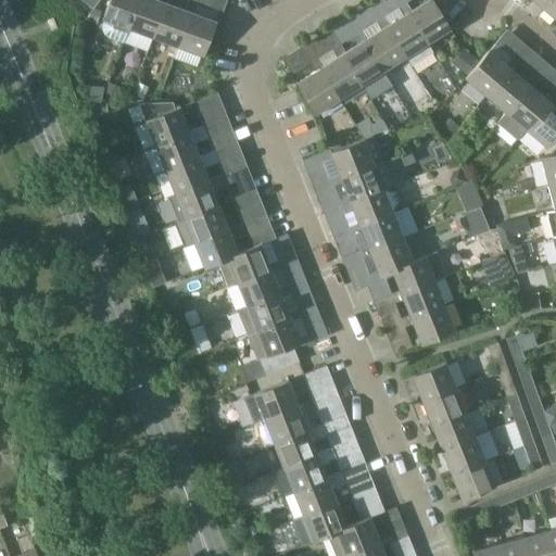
[(80,0),(92,9),(99,0),(80,0)]
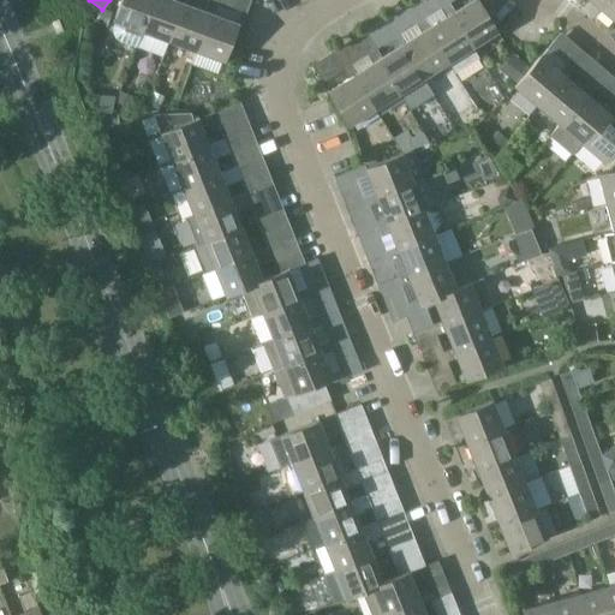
[(136,47),(142,30),(151,0),(120,0),(113,21),(115,21),(113,25),(113,30),(113,33),(115,37),(121,42),(136,47)]
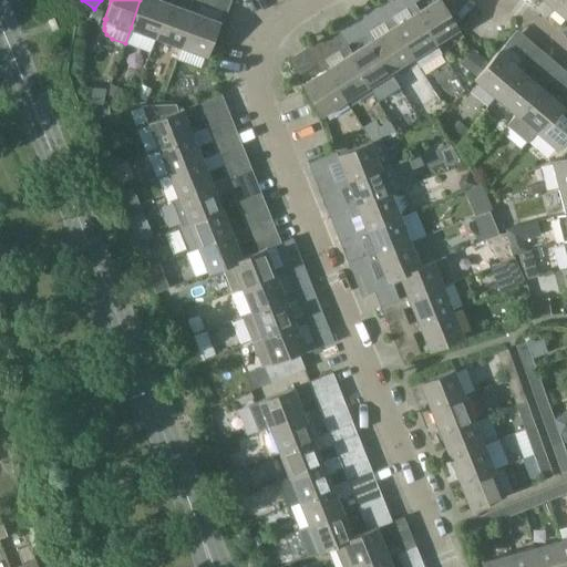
[(140,0),(131,28),(156,38),(168,2),(173,4),(174,0),(163,0),(163,1),(161,0),(140,0)]
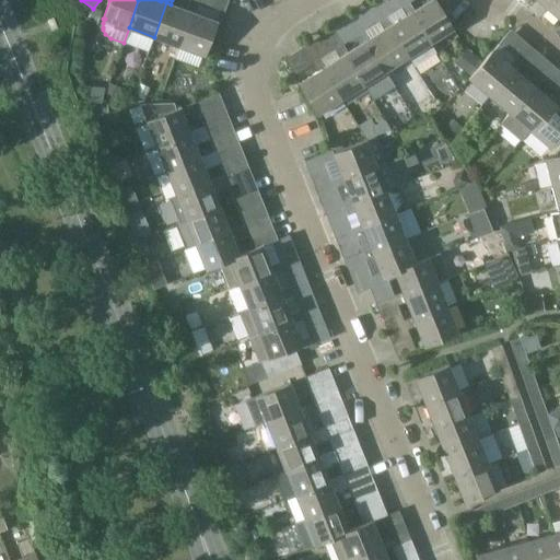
[(154,37),(178,46),(190,11),(196,13),(199,0),(189,0),(186,10),(171,4),(166,2),(154,37)]
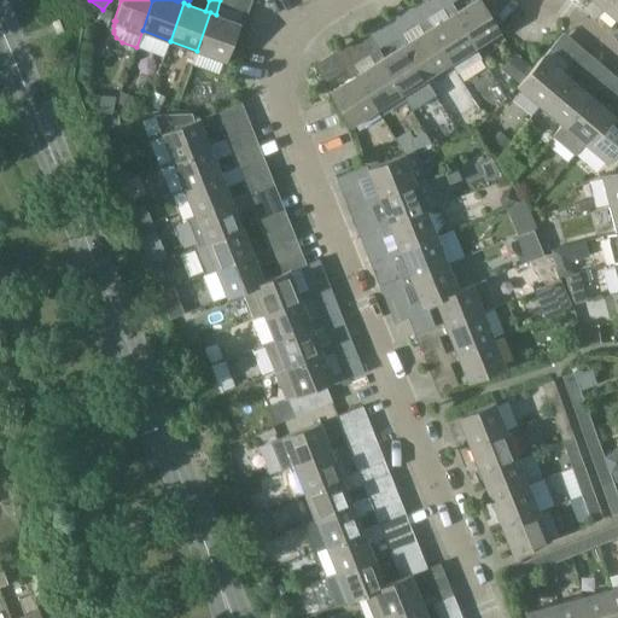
[(210,12),(197,51),(225,62),(239,24),(243,25),(251,0),(239,0),(232,21),(216,15),(210,12)]
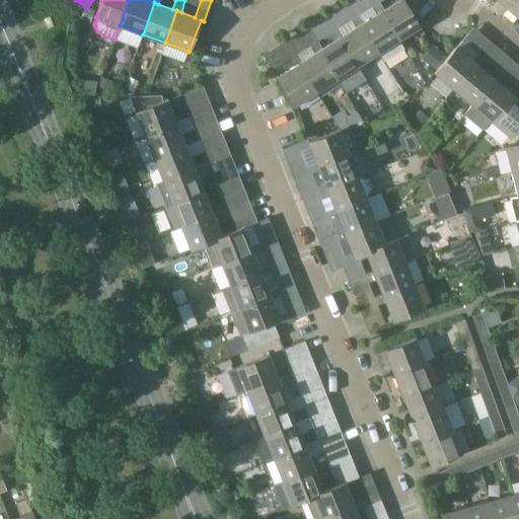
[(356,27),(343,35),(340,38),(358,66),(378,53),(360,24),(364,22),(349,0),(342,5),(356,27)]
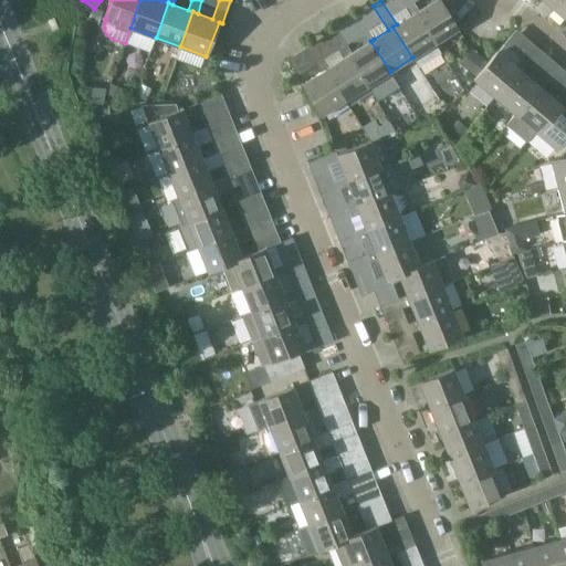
[(400,0),(410,16),(397,24),(392,27),(412,58),(418,67),(441,53),(435,43),(415,12),(419,10),(412,0),(400,0)]
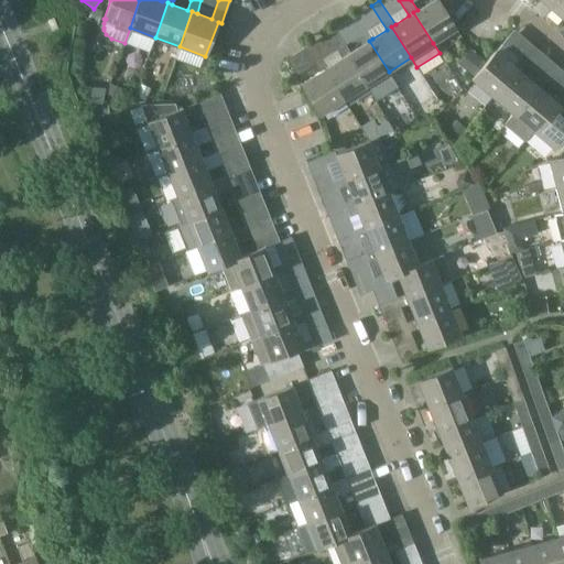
[(430,0),(431,1),(418,10),(413,12),(433,43),(456,29),(437,0),(430,0)]
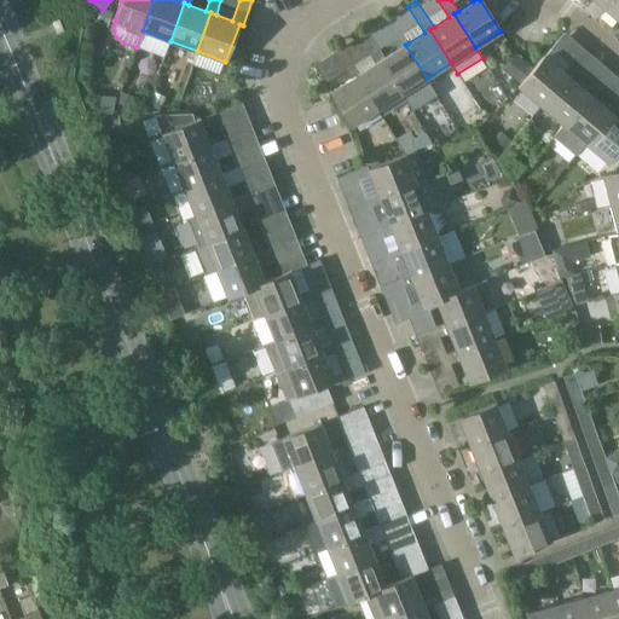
[(593,0),(606,10),(613,0),(593,0)]
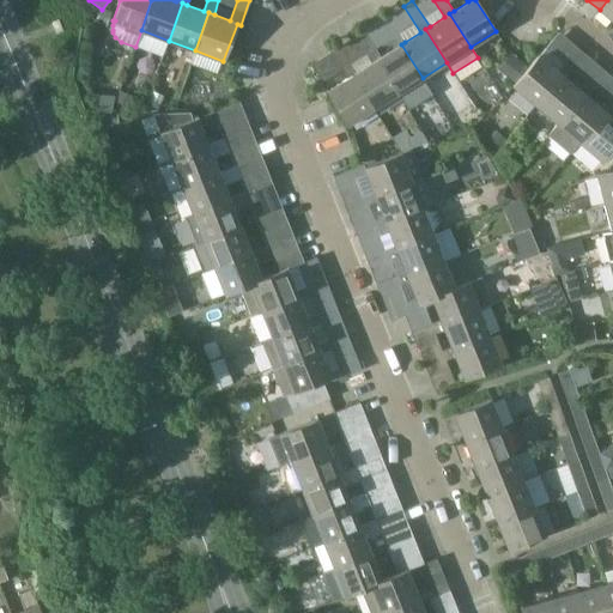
[(612,0),(607,0),(600,10),(612,20),(612,0)]
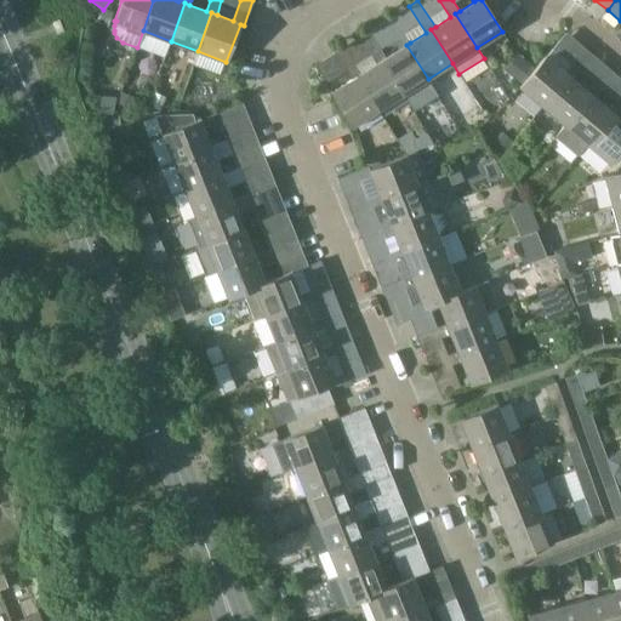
[(96,22),(107,27),(112,13),(104,10),(96,22)]
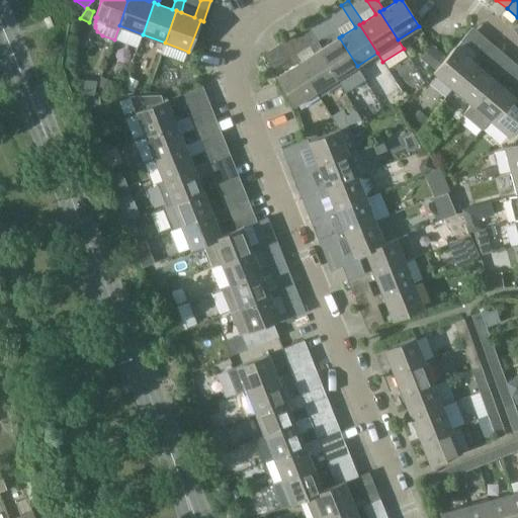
[(334,39),(322,48),(318,51),(336,79),(357,66),(339,37),(342,35),(328,12),(321,17),(334,39)]
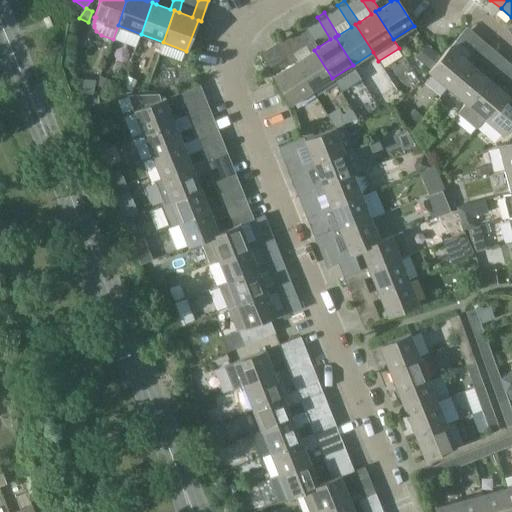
[(310,52),(298,60),(294,62),(312,91),(332,78),(314,50),(318,47),(304,25),(296,30),(310,52)]
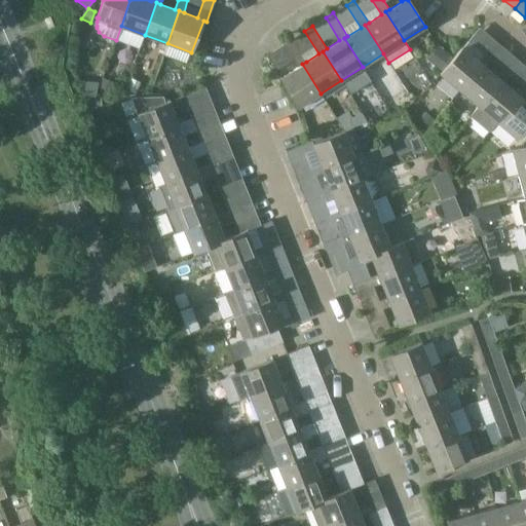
[(302,64),(306,62),(292,39),(284,44),(298,67),(280,78),(299,107),(321,94),(302,64)]
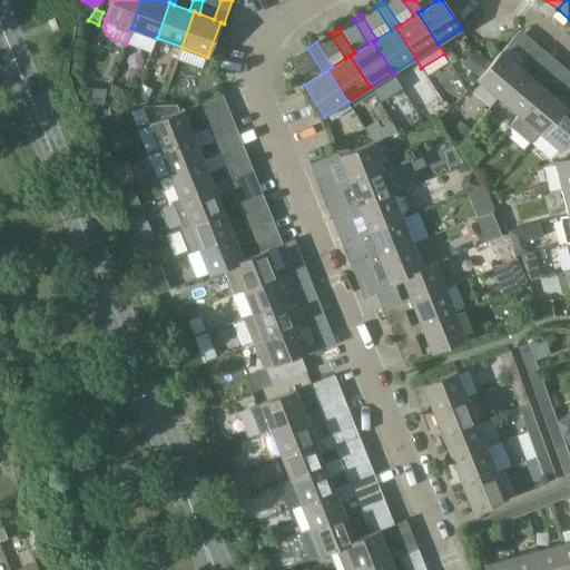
[(477,80),(498,98),(522,69),(526,72),(544,50),(537,43),(518,66),(501,51),(477,80)]
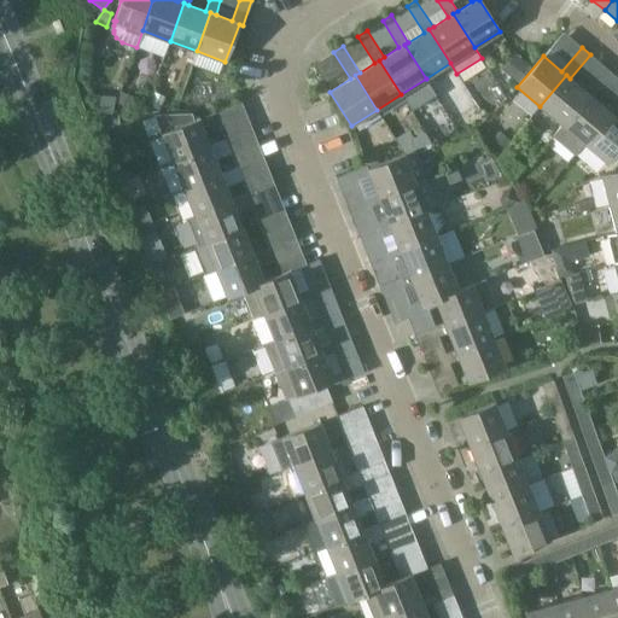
[(531,68),(516,54),(501,70),(518,85),(531,68)]
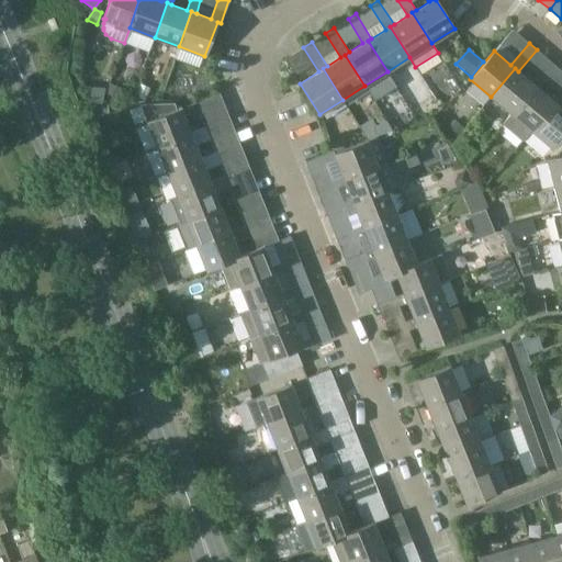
[(491,97),(512,113),(535,86),(538,88),(557,67),(549,60),(530,82),(518,71),(515,68),(491,97)]
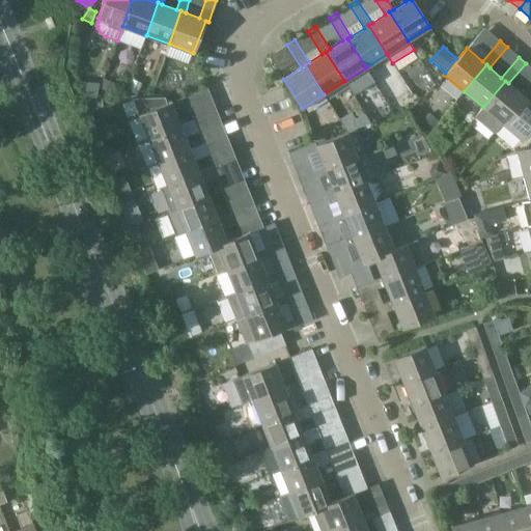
[(127,90),(137,95),(142,83),(132,79),(127,90)]
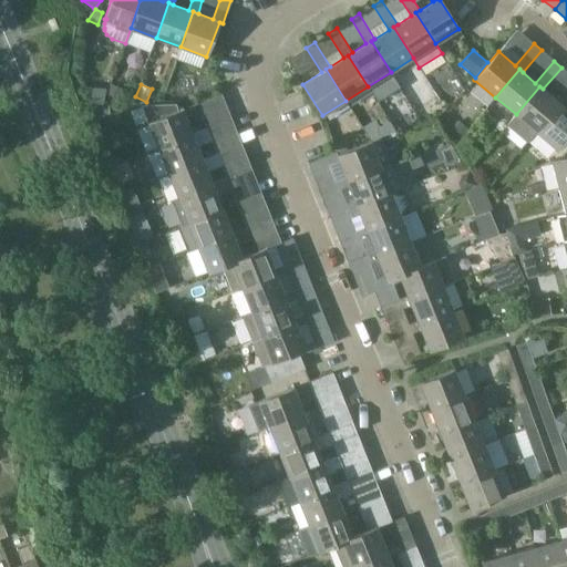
[(111,85),(107,94),(119,99),(122,90),(111,85)]
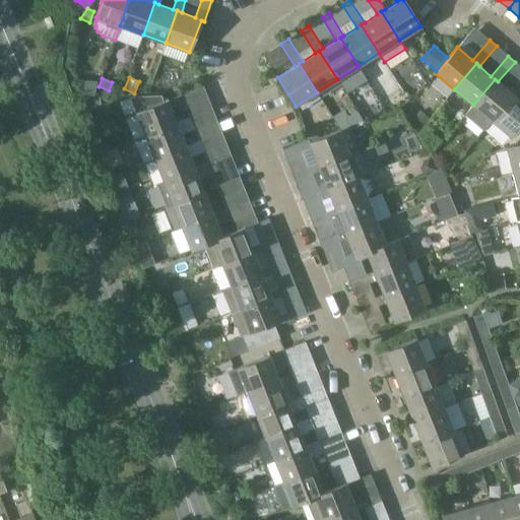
[(473,105),(492,121),(514,94),(517,98),(519,93),(519,78),(510,91),(498,81),(495,79),(473,105)]
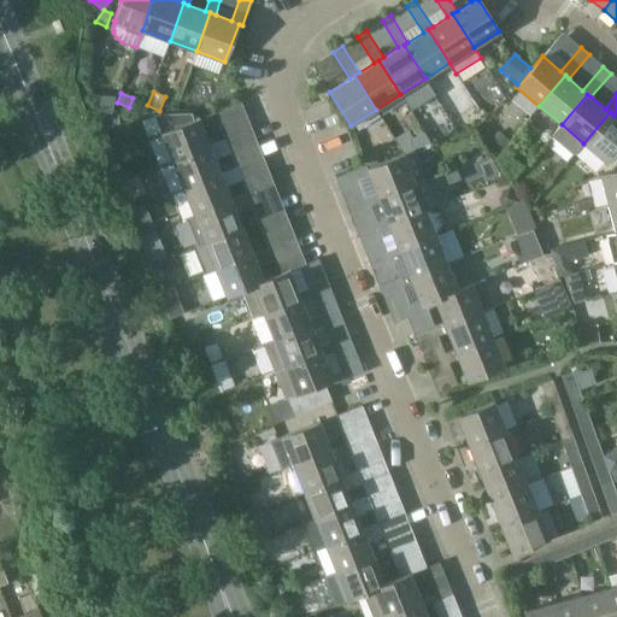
[(95,95),(97,113),(101,113),(112,113),(115,98),(95,95)]
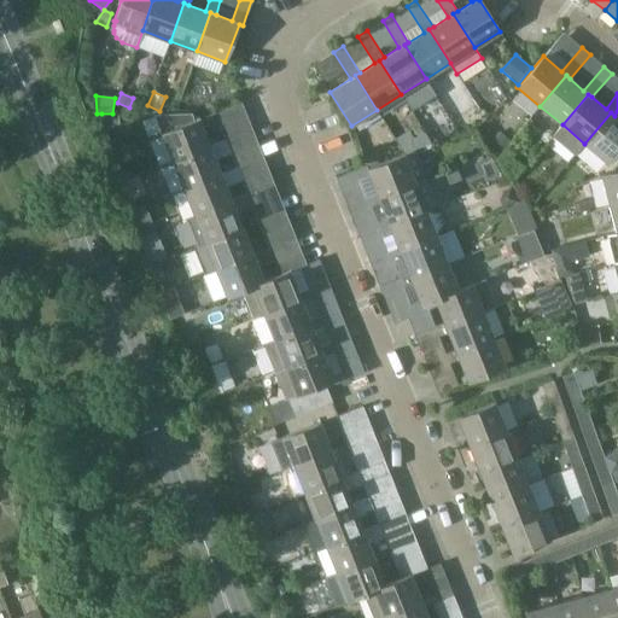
[(153,115),(173,162),(210,147),(209,146),(204,133),(246,116),(242,103),(215,112),(198,118),(194,121),(191,114),(153,115)]
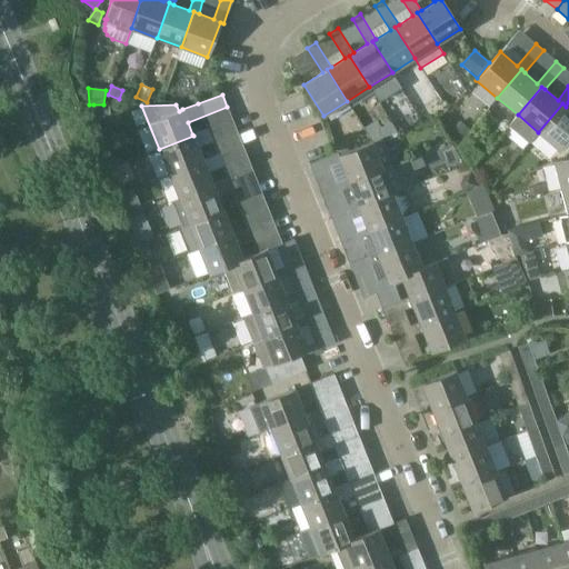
[(562,103),(538,132),(559,150),(568,138),(568,109),(566,107),(562,103)]
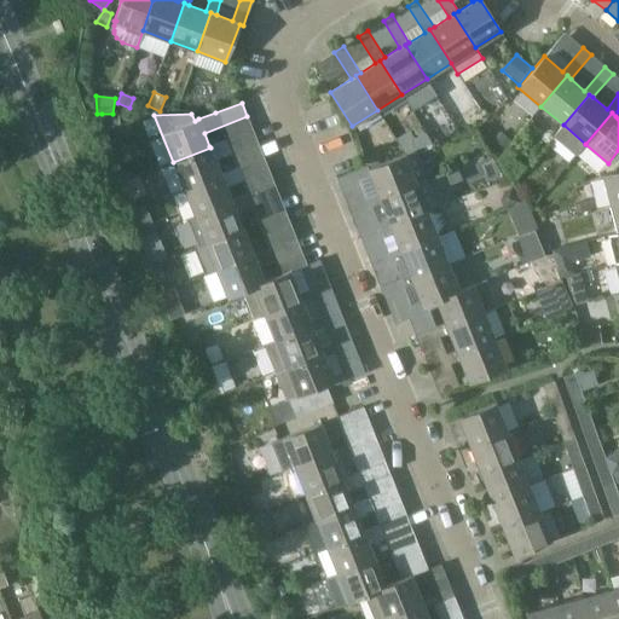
[(104,127),(120,126),(119,115),(103,116),(104,127)]
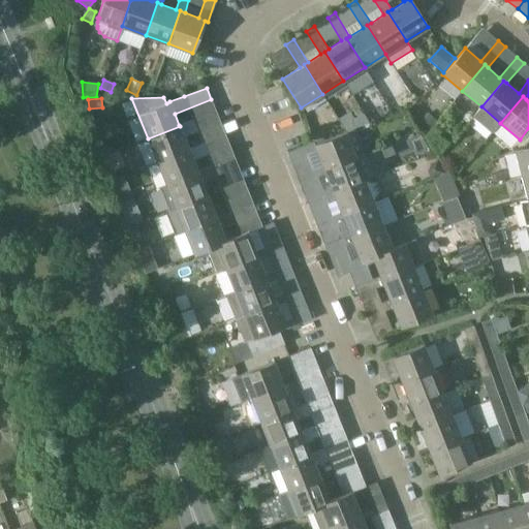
[(148,138),(157,161),(188,148),(184,136),(220,122),(216,111),(179,125),(180,126),(148,138)]
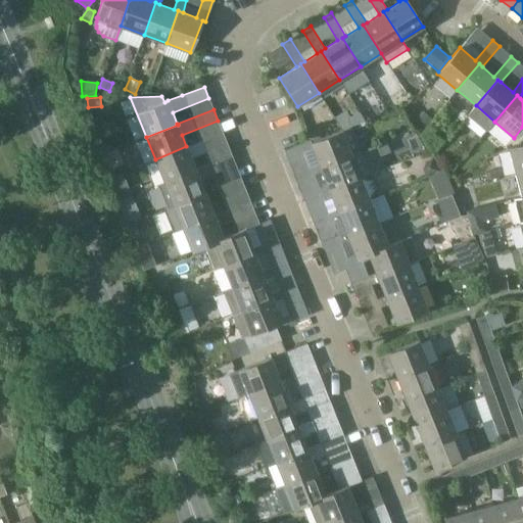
[(423,112),(418,119),(426,126),(431,120),(423,112)]
